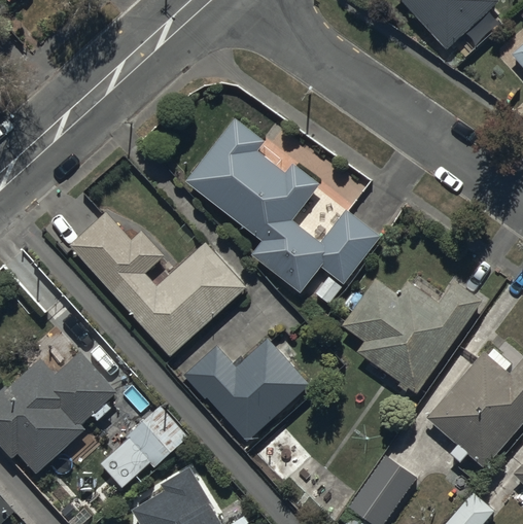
[(398,0),(445,49),(498,0),(398,0)]
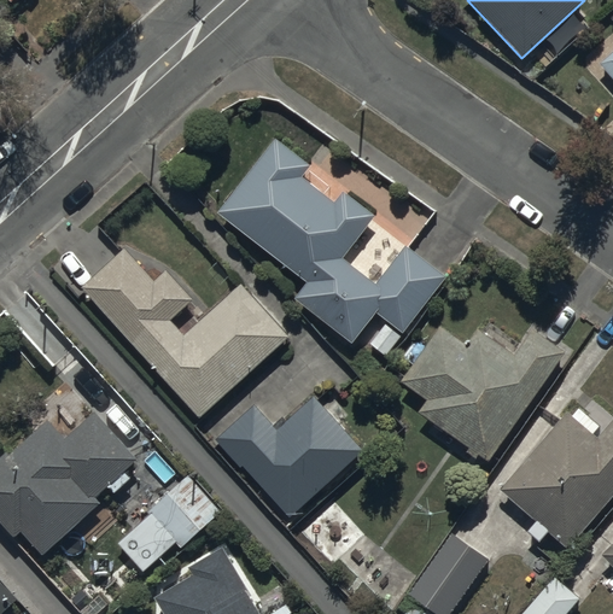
[(612,46),(595,63),(612,82),(612,46)]
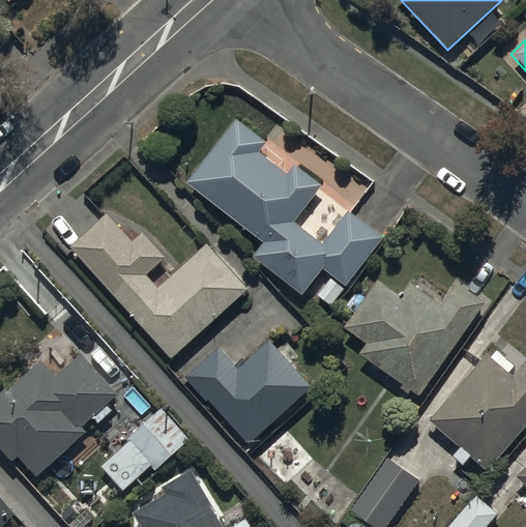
[(236,118),(185,182),(260,241),(250,255),(300,294),(307,287),(329,304),(346,285),(383,237),(348,209),(321,244),(292,222),(321,185),(293,164),(286,173),(258,151),(265,142),(236,118)]
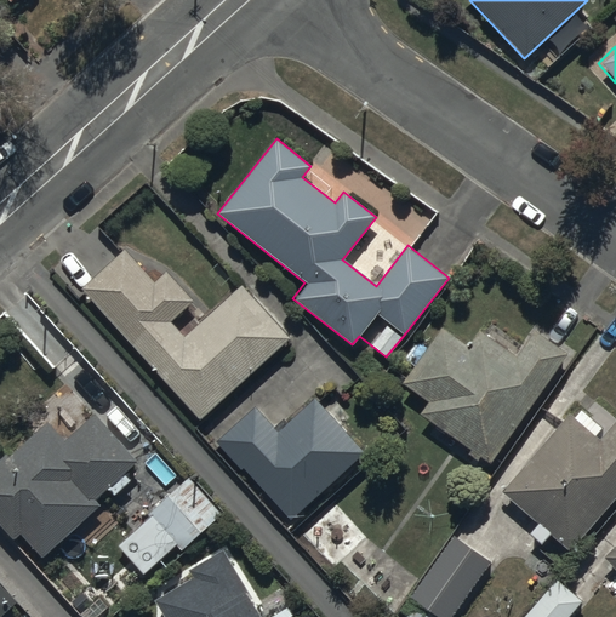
[(124,250),(81,289),(199,420),(290,338),(241,284),(184,336),(171,321),(193,301),(166,270),(154,281),(124,250)]
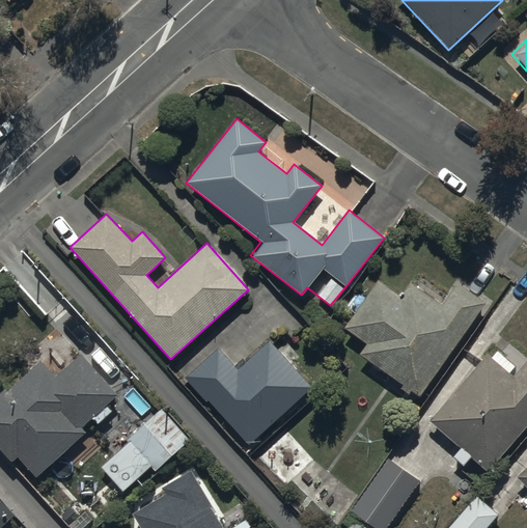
[(358,353),(419,396),(486,302),(459,282),(442,305),(411,282),(401,296),(378,279),(343,327),(365,342),(358,353)]
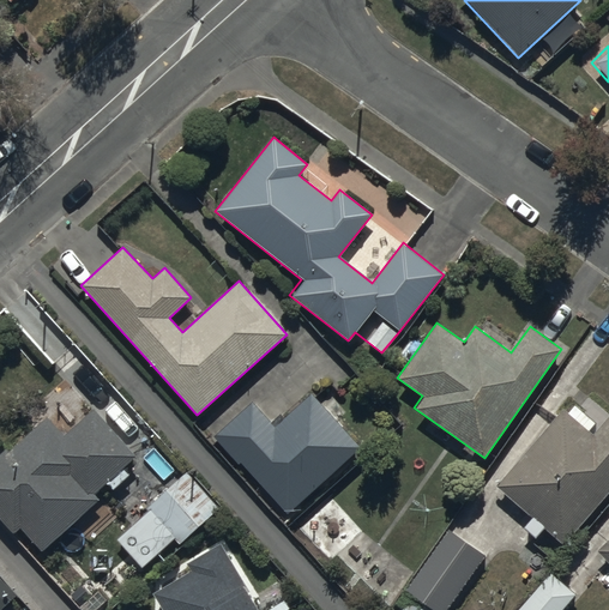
[(248,399),(211,435),(285,514),(359,445),(309,392),(272,427),(248,399)]
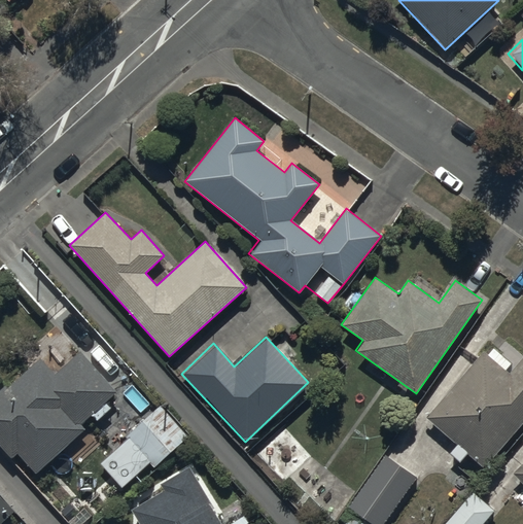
[(481,351),(425,417),(482,468),(522,421),(522,354),(522,353),(504,373),(501,370),(508,362),(491,348),(485,355),(481,351)]
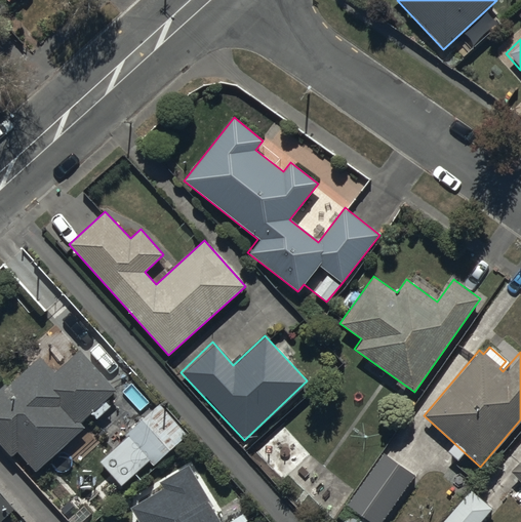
[(17,451),(36,472),(84,428),(80,423),(90,413),(95,419),(110,406),(104,400),(116,390),(80,350),(54,372),(40,356),(6,387),(3,384),(0,387),(0,444),(11,456),(17,451)]
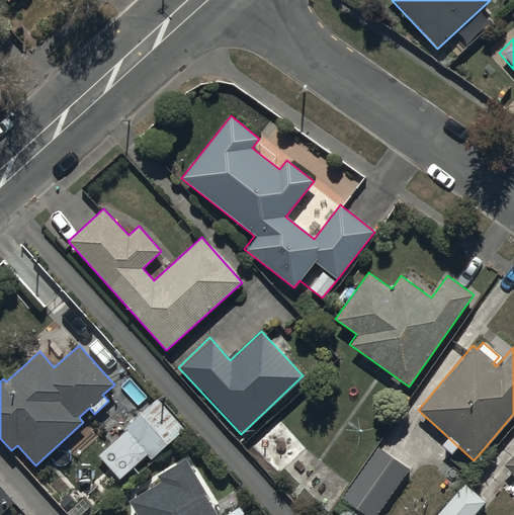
[(157,398),(122,427),(149,459),(184,430),(157,398)]
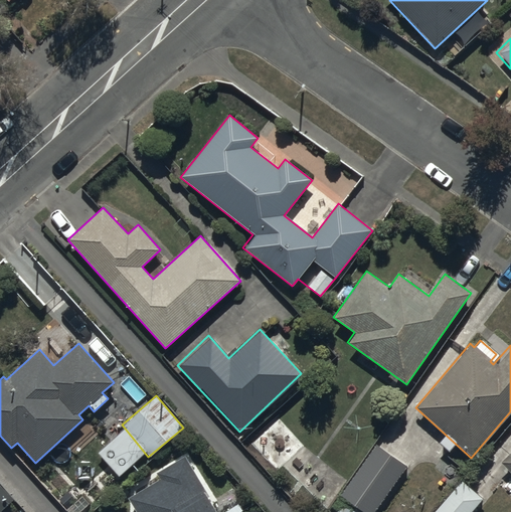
[(274,414),(246,441),(275,472),(303,446),(274,414)]
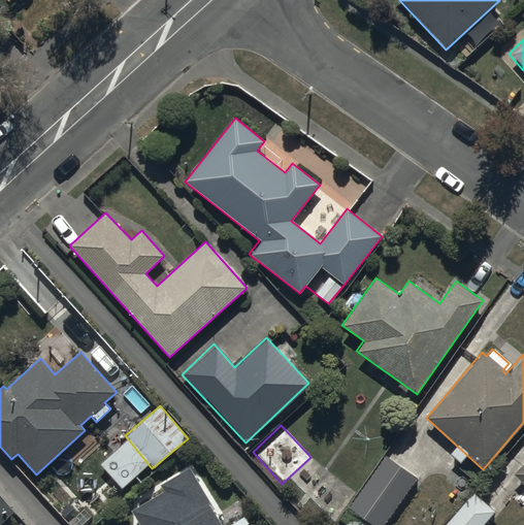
[(367,524),(370,521),(375,524),(382,524),(417,477),(384,454),(348,504),(354,510),(341,524),(367,524)]
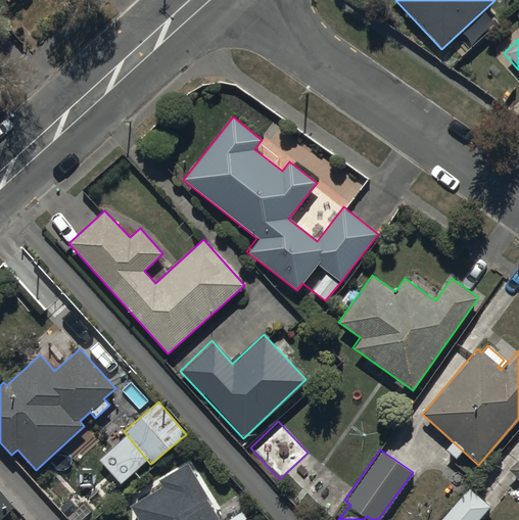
[(518,457),(507,469),(518,482),(518,457)]
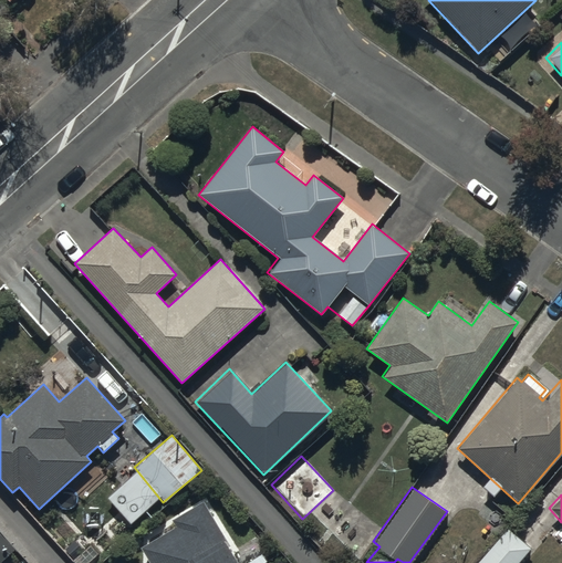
[(174,527),(139,546),(149,562),(239,562),(200,500),(169,519),(174,527)]
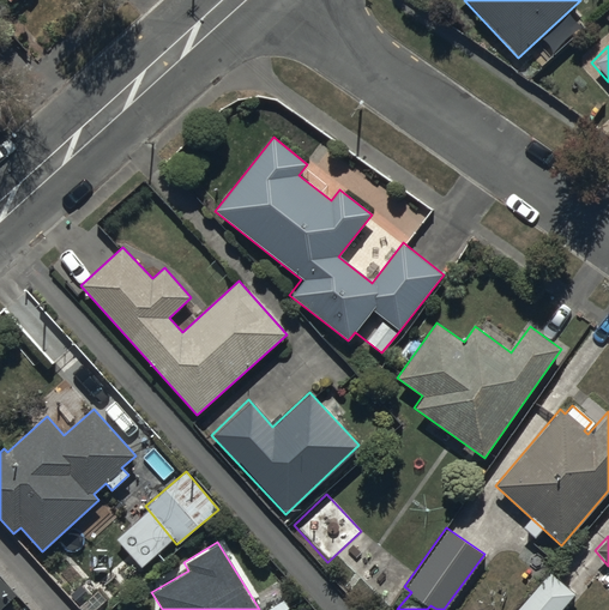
[(512,609),(558,609),(572,593),(547,572),(512,609)]
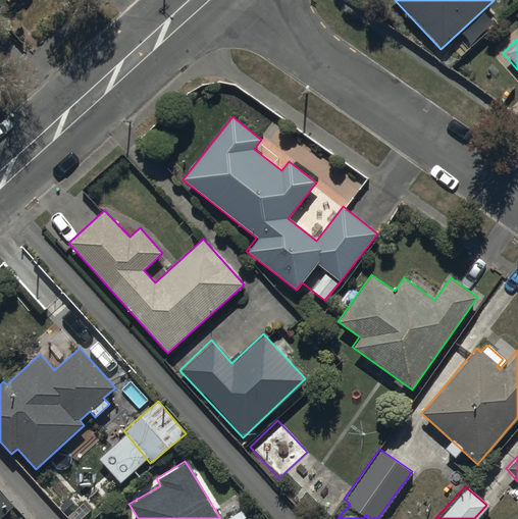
[(0,518),(14,507),(0,490),(0,518)]
